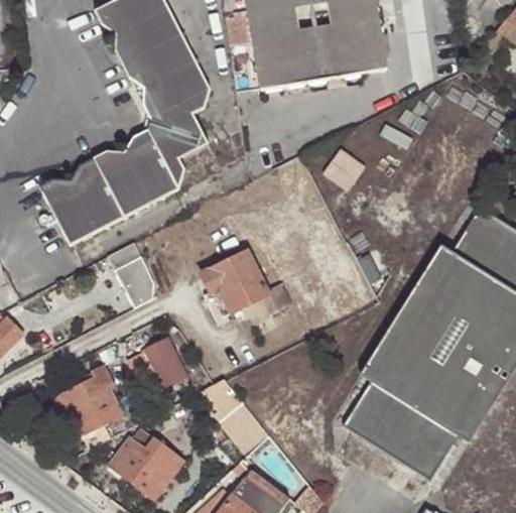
[(111,0),(95,9),(102,22),(115,32),(115,49),(128,77),(142,86),(143,105),(149,118),(147,128),(134,135),(125,150),(108,148),(80,162),(71,177),(53,175),(38,183),(70,244),(179,188),(185,166),(180,156),(209,142),(194,112),(205,106),(211,87),(165,0),(111,0)]
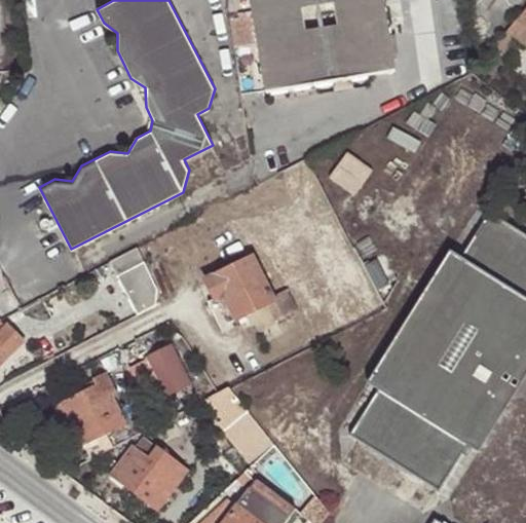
[(391,51),(387,32),(382,0),(251,0),(267,91),(395,69),(391,51)]
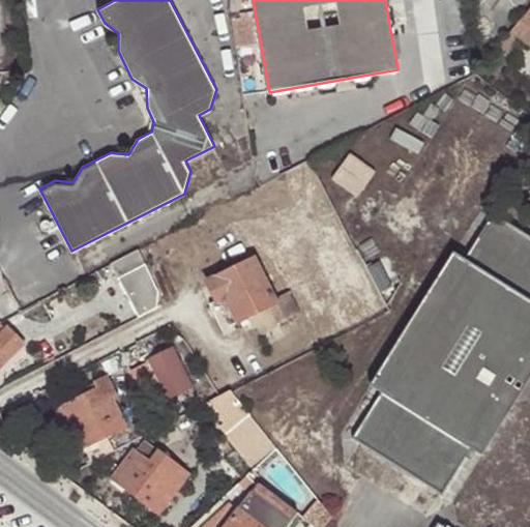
[(529,4),(510,28),(517,34),(529,44),(529,4)]
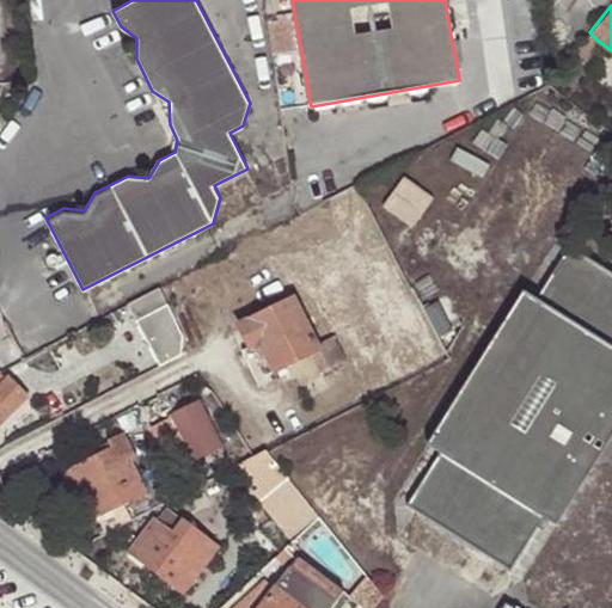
[(589,32),(575,49),(583,55),(597,40),(589,32)]
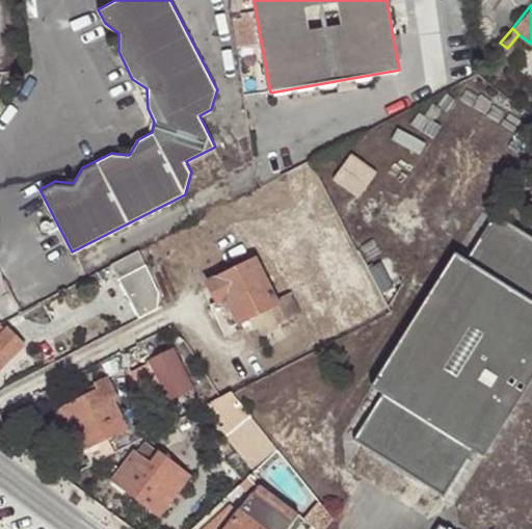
[(399,30),(392,32),(396,52),(402,51),(399,30)]
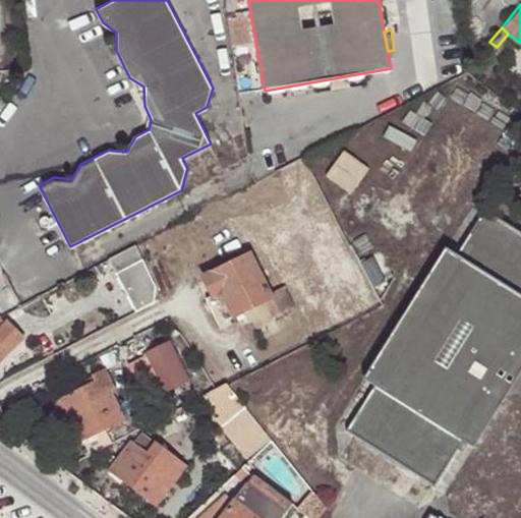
[(350,147),(332,172),(355,189),(373,165),(350,147)]
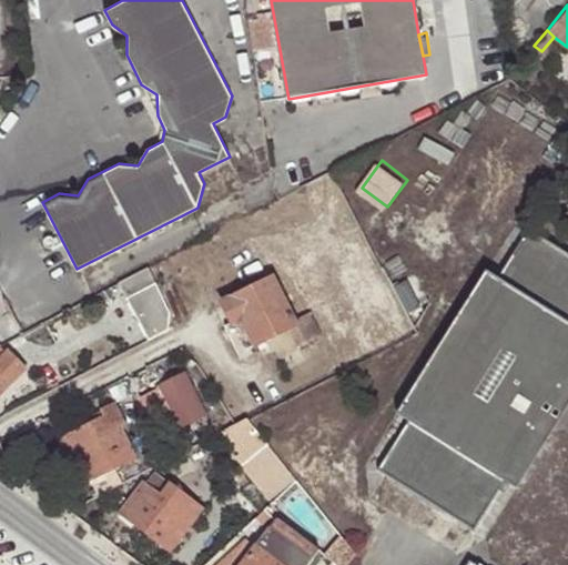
[(314,178),(305,183),(308,191),(320,185),(314,178)]
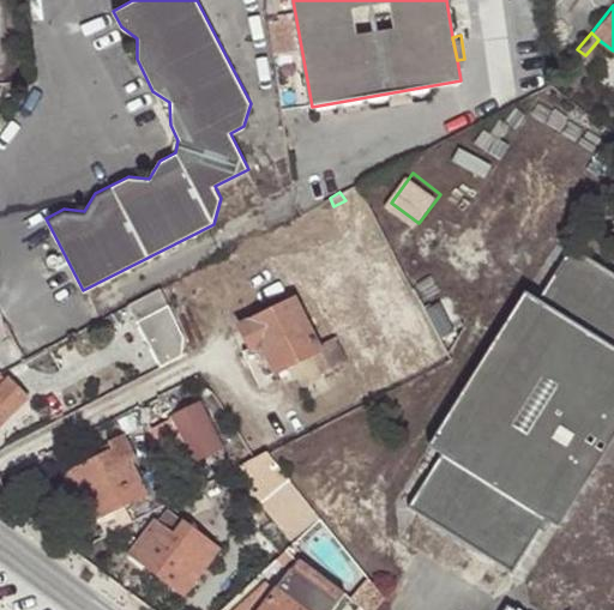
[(613,270),(571,243),(539,297),(441,452),(408,505),(511,571),(546,517),(613,408),(613,270)]
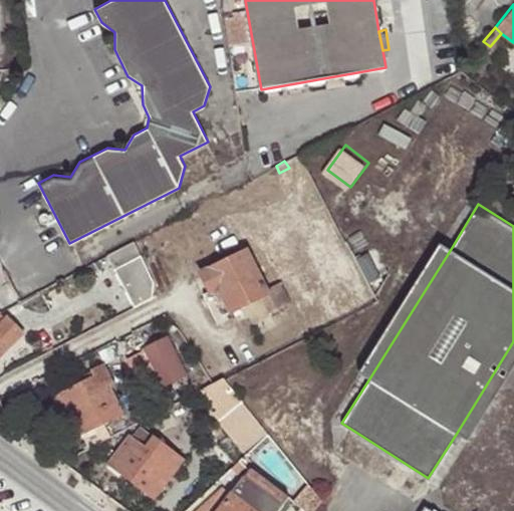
[(134,304),(163,293),(143,238),(112,248),(134,304)]
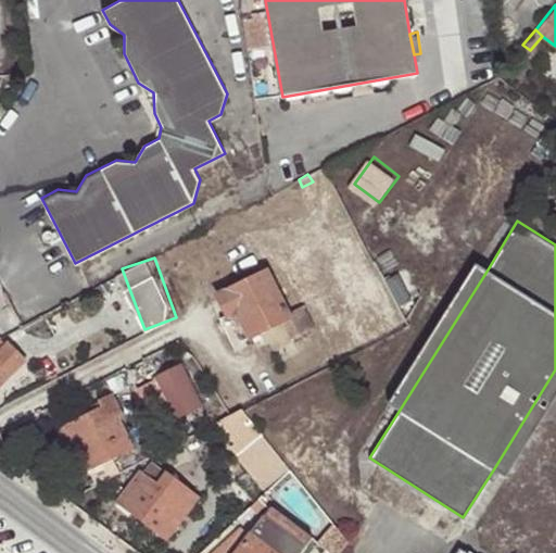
[(400,410),(488,269),(476,262),(387,402),(400,410)]
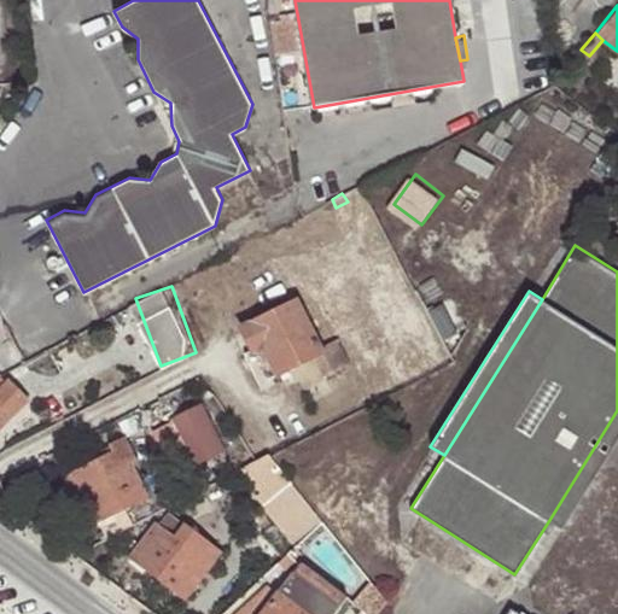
[(324,350),(298,298),(242,325),(251,346),(244,351),(260,382),(324,350)]
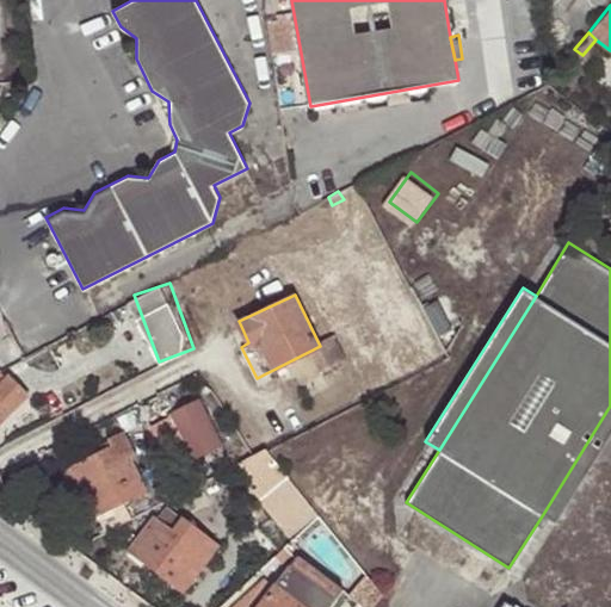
[(0,423),(30,392),(8,372),(0,381),(0,423)]
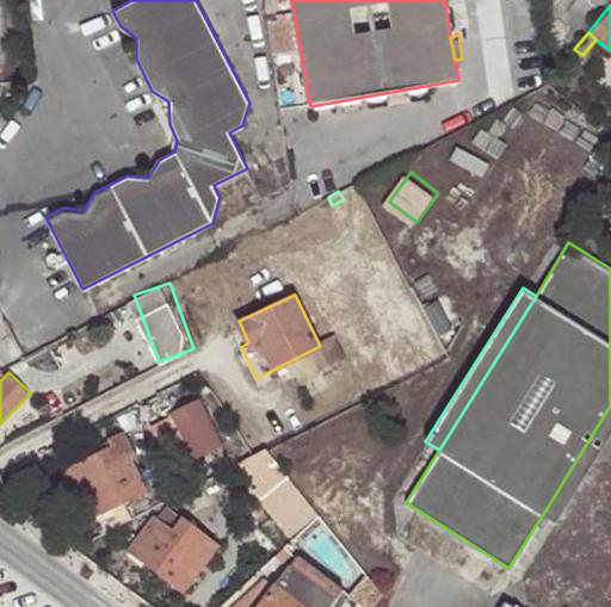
[(198,401),(167,417),(190,460),(221,445),(198,401)]
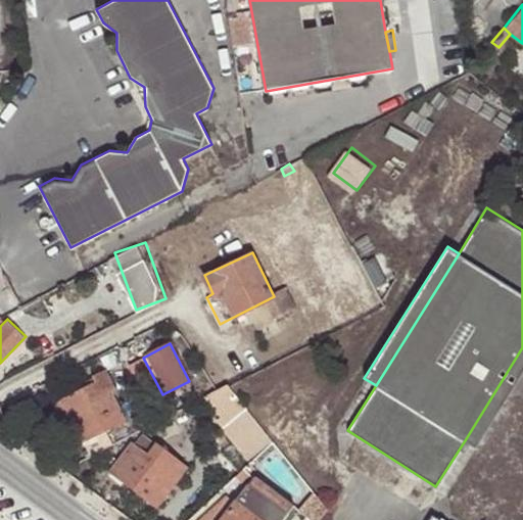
[(522,371),(522,347),(466,440),(475,447),(522,371)]
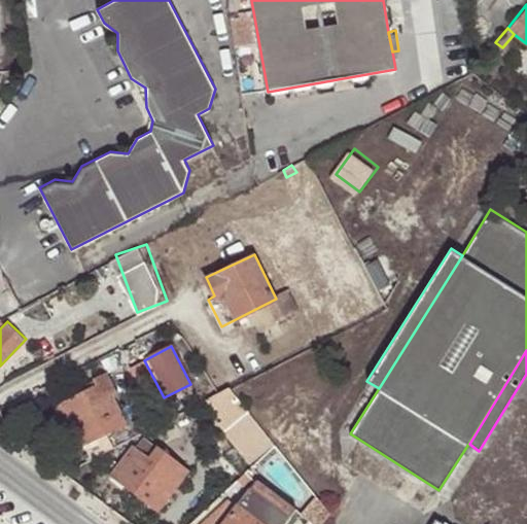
[(96,383),(68,396),(80,421),(74,424),(83,444),(126,421),(110,391),(115,388),(106,371),(94,377),(96,383)]
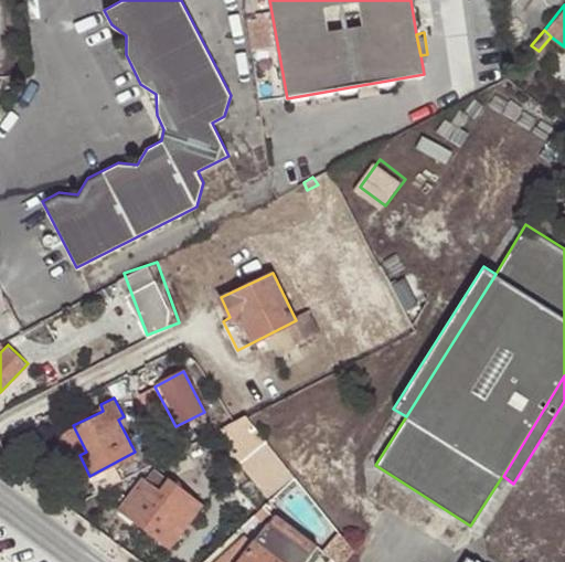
[(86,452),(73,425),(66,430),(80,455),(86,452)]
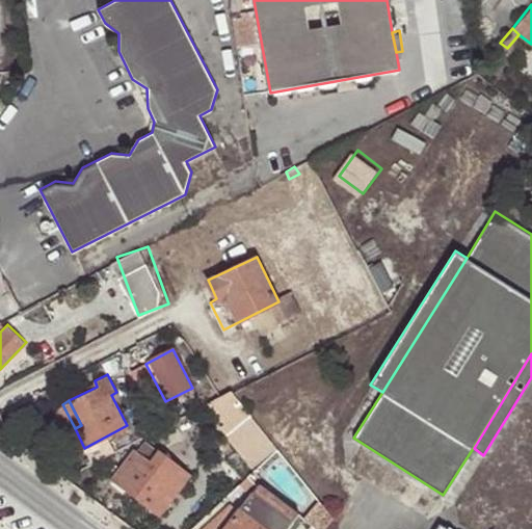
[(277,447),(250,414),(228,433),(254,469),(277,447)]
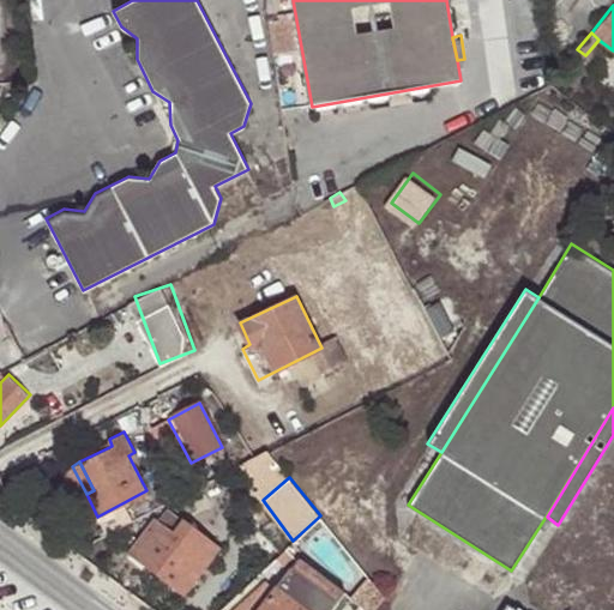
[(164,562),(192,583),(220,545),(168,507),(158,520),(155,518),(131,550),(157,571),(164,562)]
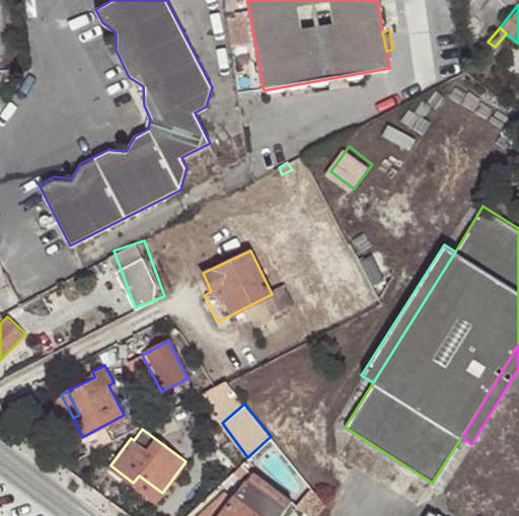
[(248,469),(242,462),(233,470),(240,477),(248,469)]
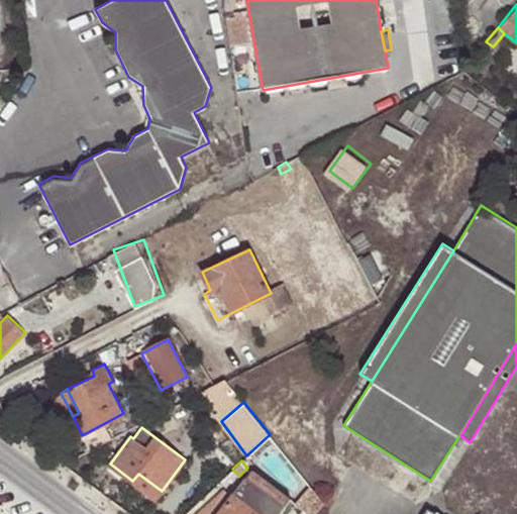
[(251,470),(218,513),(278,513),(290,498),(251,470)]
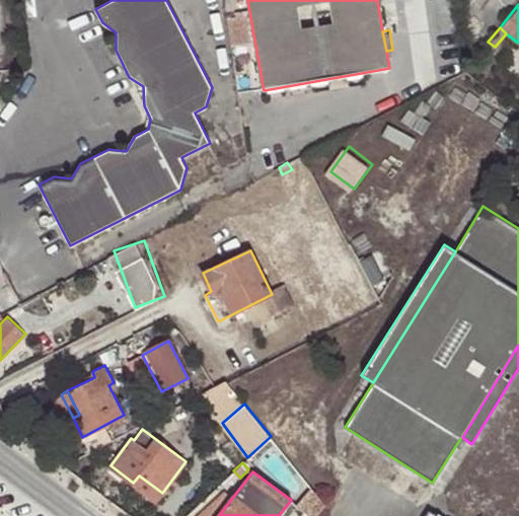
[(157,501),(162,493),(139,475),(133,483),(157,501)]
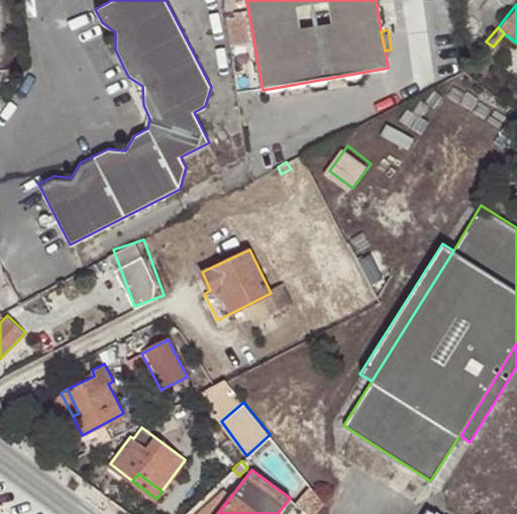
[(314,513),(325,501),(312,486),(296,504),(309,513),(314,513)]
